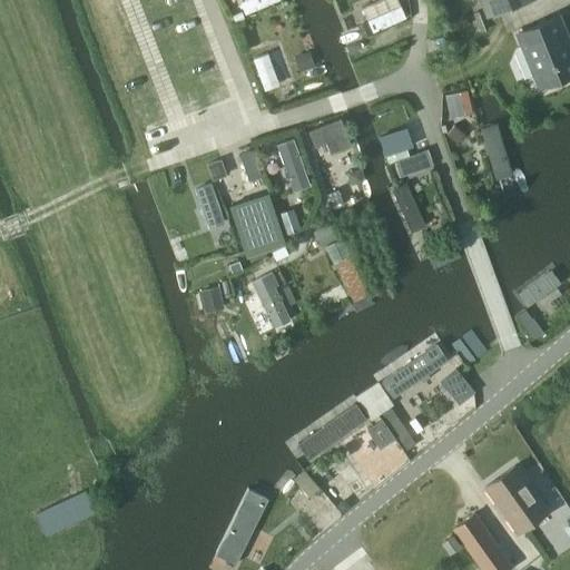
[(241,0),(245,12),(279,0),(241,0)]
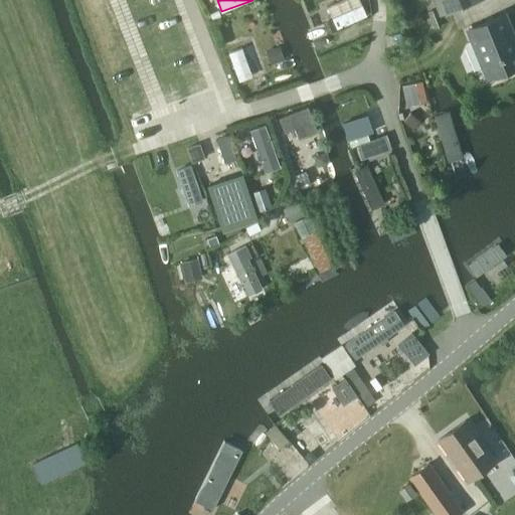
[(434,0),(440,15),(477,0),(434,0)]
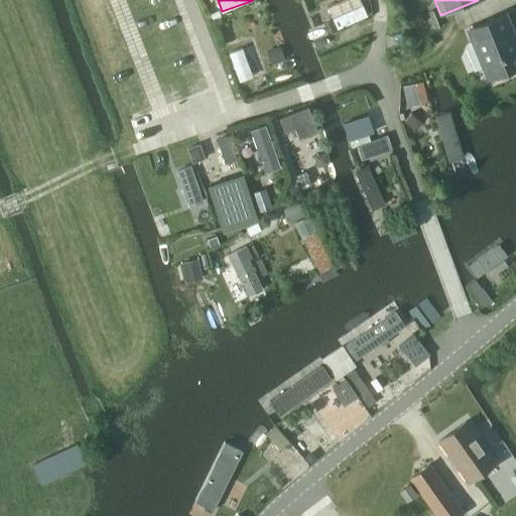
[(334,15),(338,26),(368,15),(364,5),(334,15)]
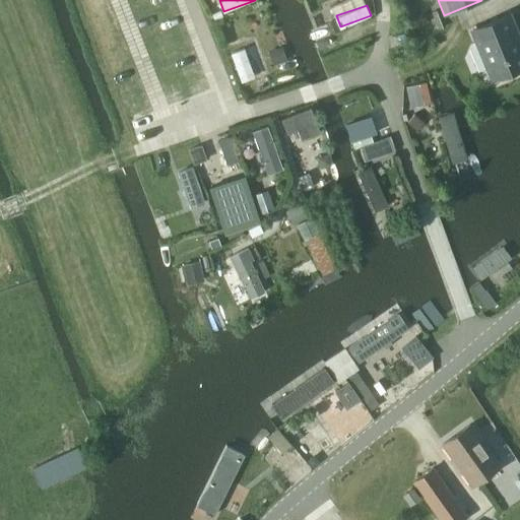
[(437,22),(443,20),(439,10),(433,12),(437,22)]
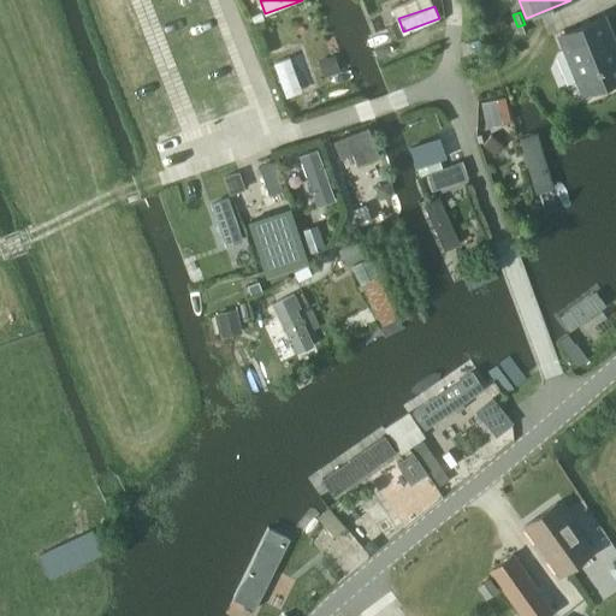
[(585,94),(615,80),(615,49),(603,18),(561,35),(585,94)]
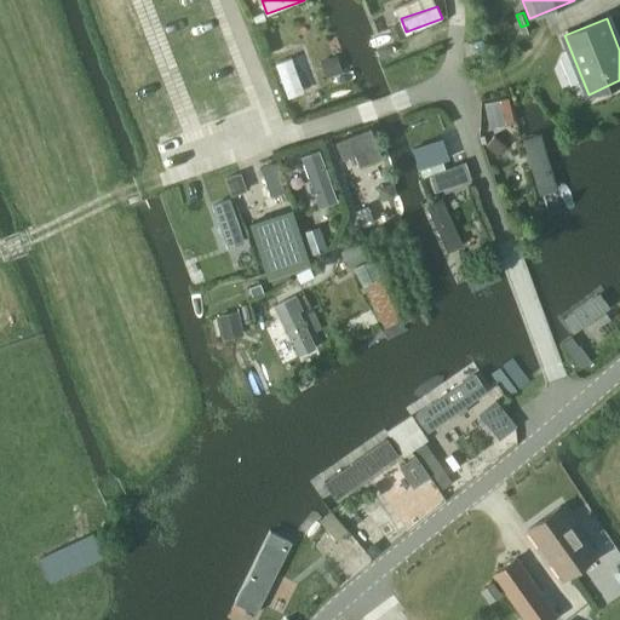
[(304,91),(292,56),(275,62),(287,97),(304,91)]
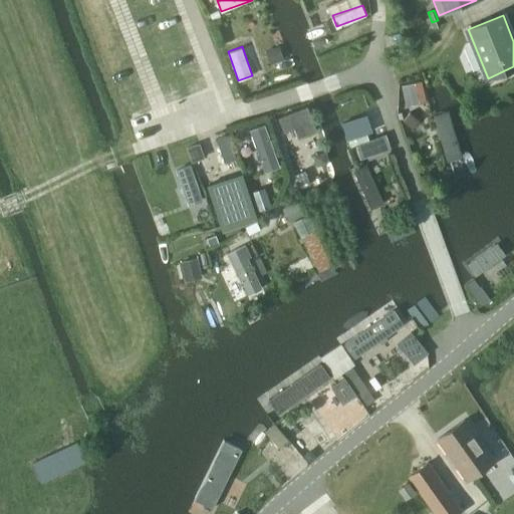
[(279,47),(273,49),(276,61),(283,59),(279,47)]
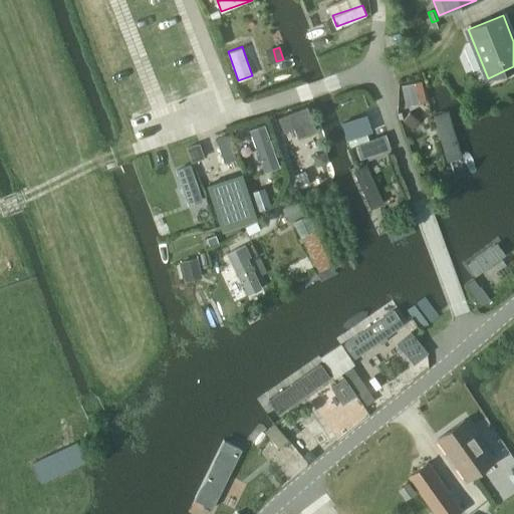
[(308,106),(279,117),(284,132),(313,121),(308,106)]
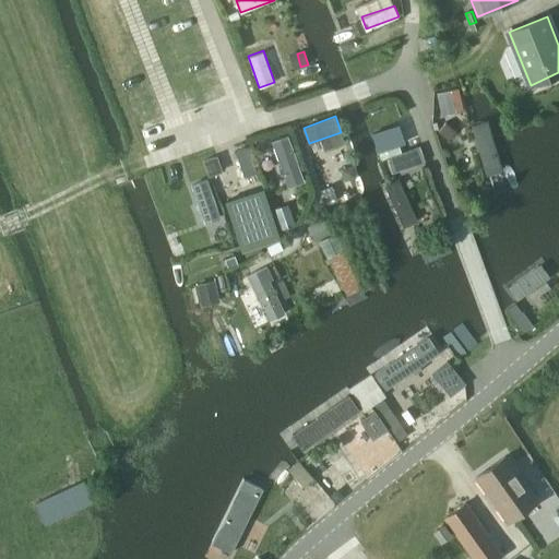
[(487,122),(473,126),(487,177),(501,173),(487,122)]
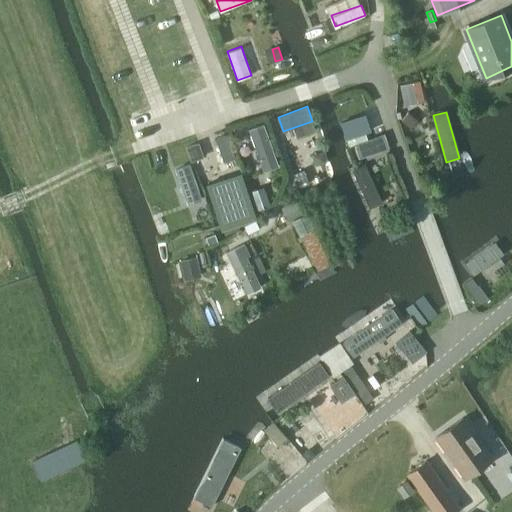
[(263,123),(249,128),(265,172),(279,167),(263,123)]
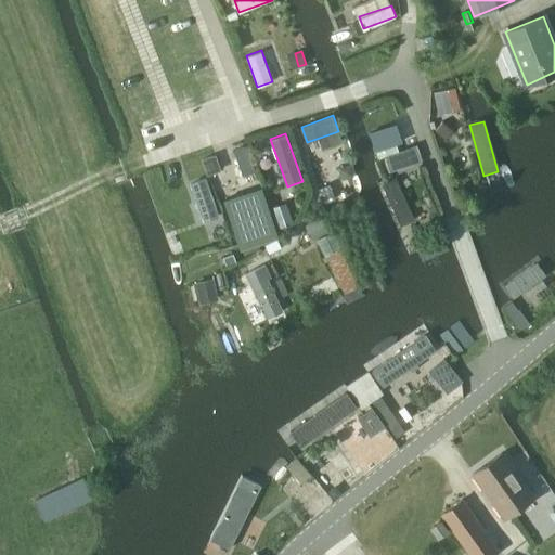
[(255,171),(247,147),(235,152),(243,176),(255,171)]
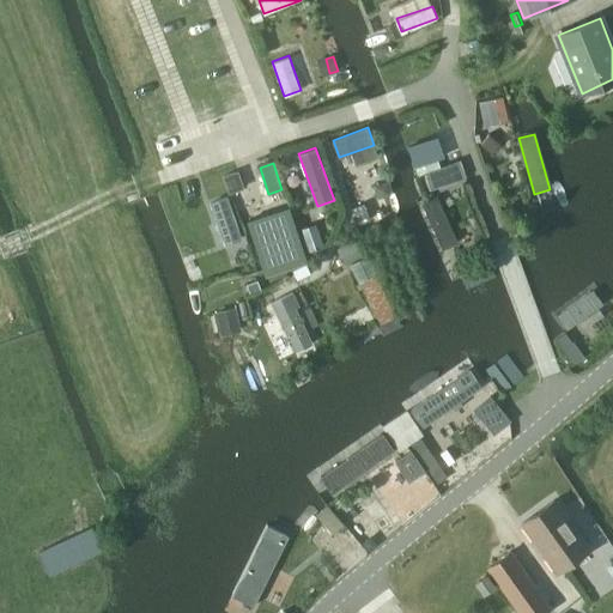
[(244,186),(240,171),(228,175),(232,189),(244,186)]
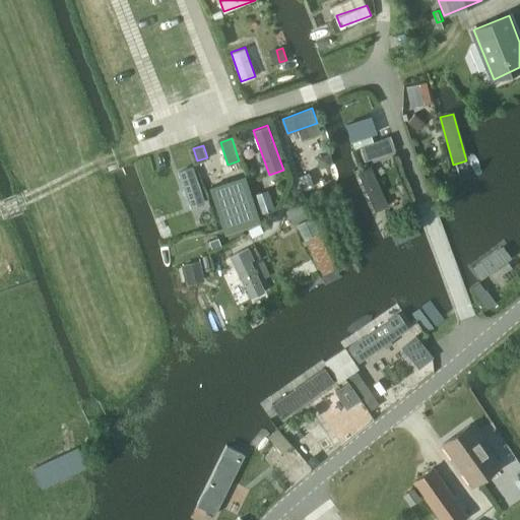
[(192,164),(177,169),(192,210),(206,205),(192,164)]
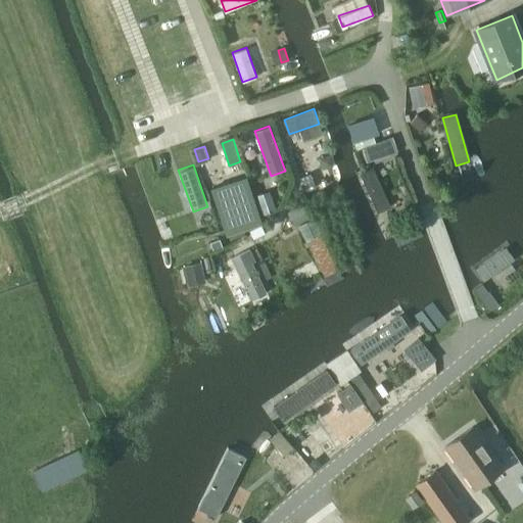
[(373,169),(361,174),(379,214),(391,207),(373,169)]
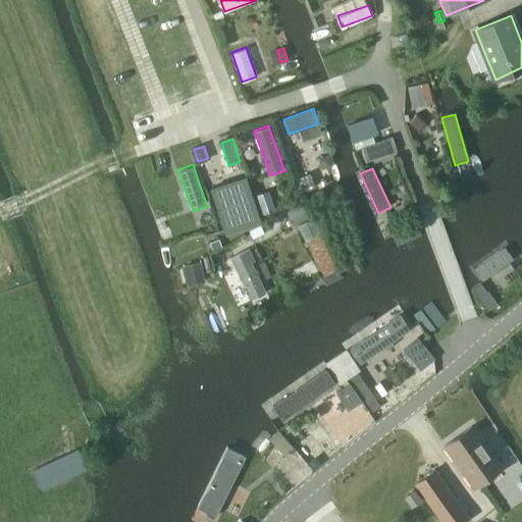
[(307,191),(315,187),(310,173),(301,177),(307,191)]
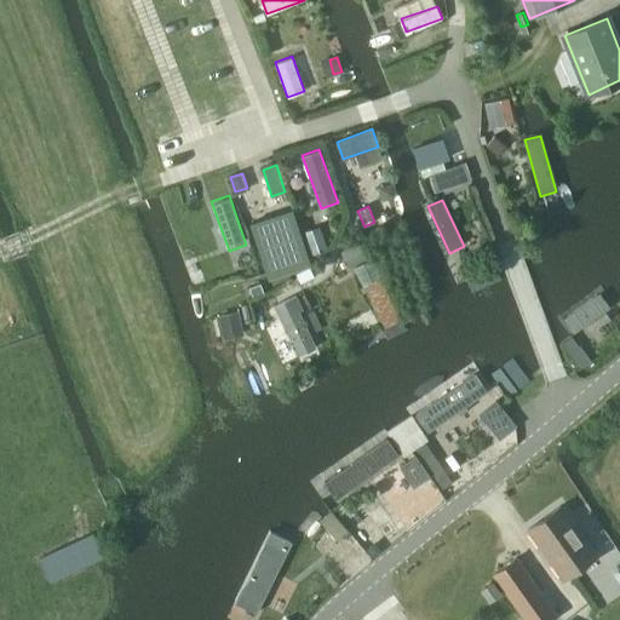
[(288,208),(250,223),(269,282),(310,265),(309,264),(288,208)]
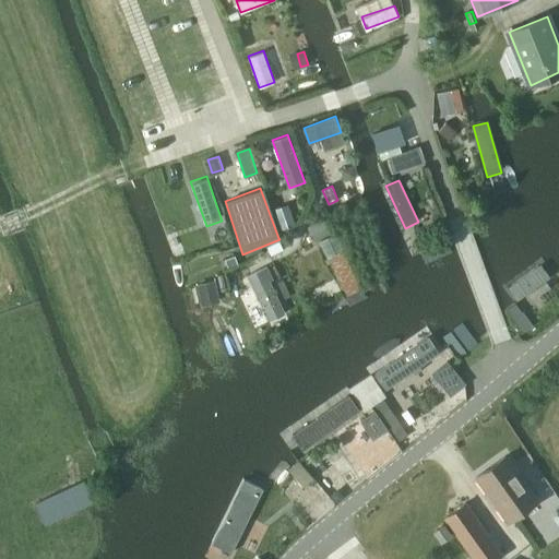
[(295,225),(288,205),(274,211),(282,230),(295,225)]
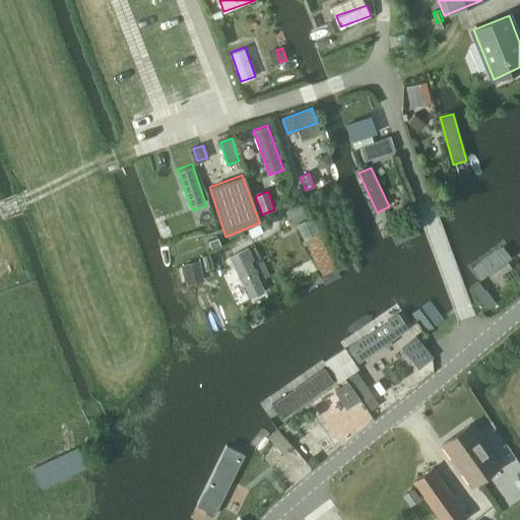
[(308,217),(301,204),(287,212),(295,224),(308,217)]
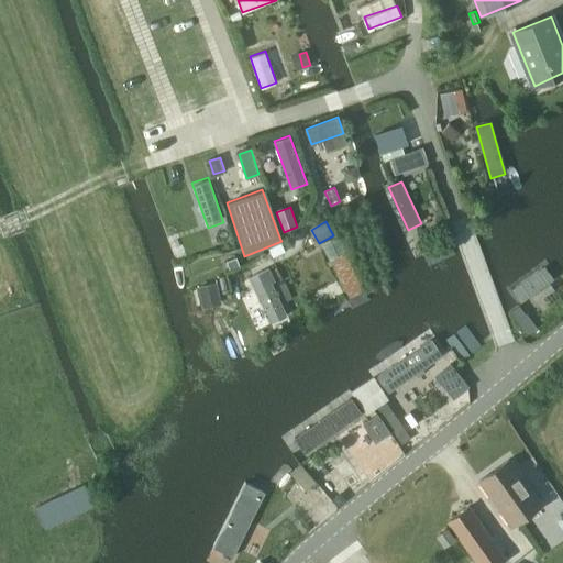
[(286,252),(283,244),(269,250),(274,258),(286,252)]
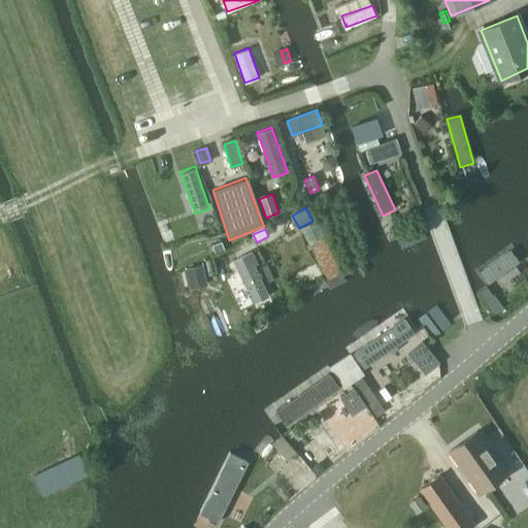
[(320,233),(307,239),(329,279),(341,273),(320,233)]
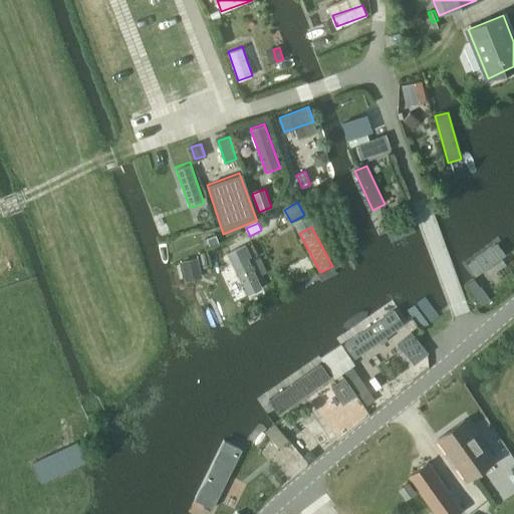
[(465,263),(476,279),(512,253),(500,237),(465,263)]
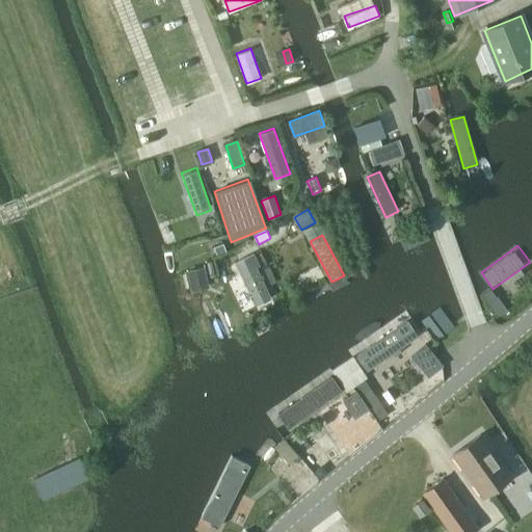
[(272,299),(254,256),(237,263),(256,307),(272,299)]
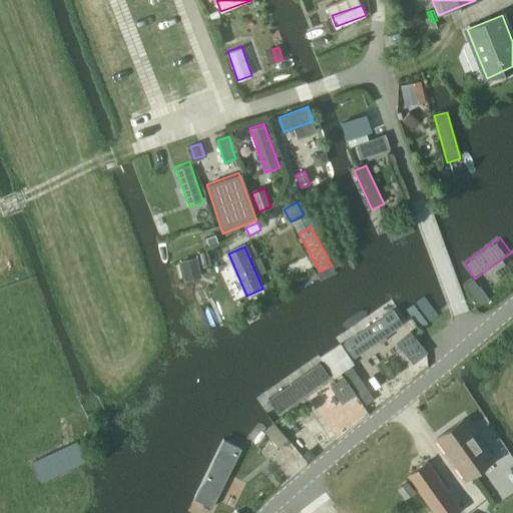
[(181,261),(184,274),(199,271),(196,258),(181,261)]
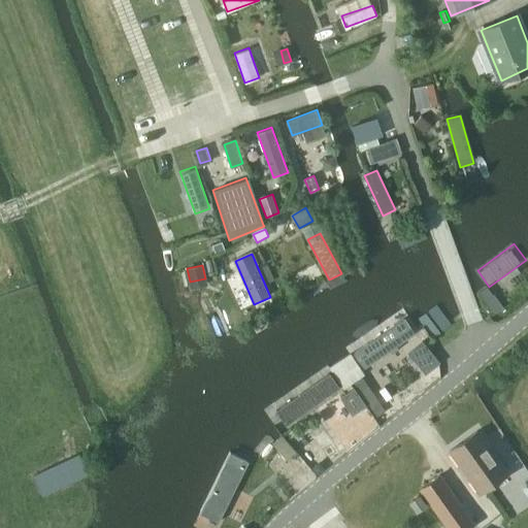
[(351,354),(364,373),(418,333),(404,317),(351,354)]
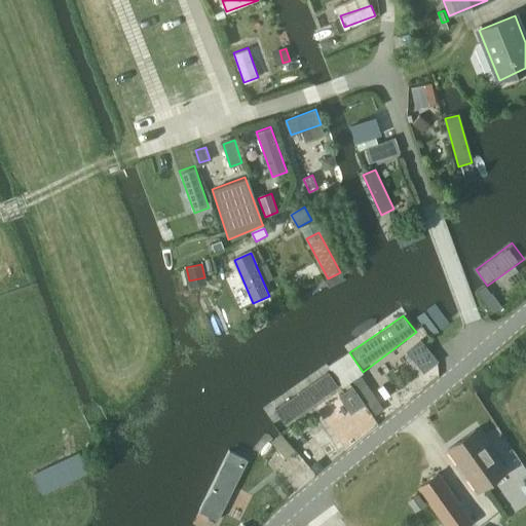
[(420,340),(407,351),(424,372),(438,361),(420,340)]
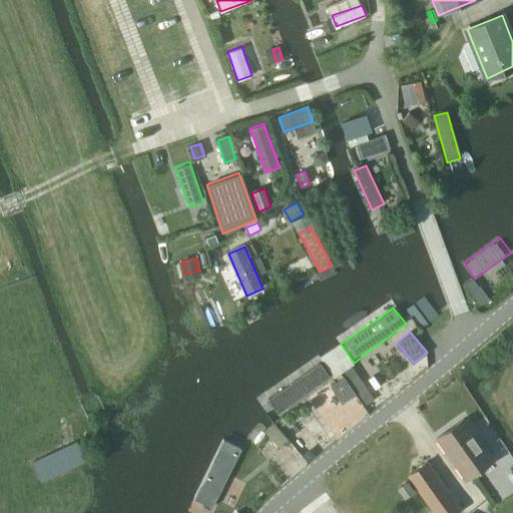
[(269,399),(281,416),(333,378),(321,362),(269,399)]
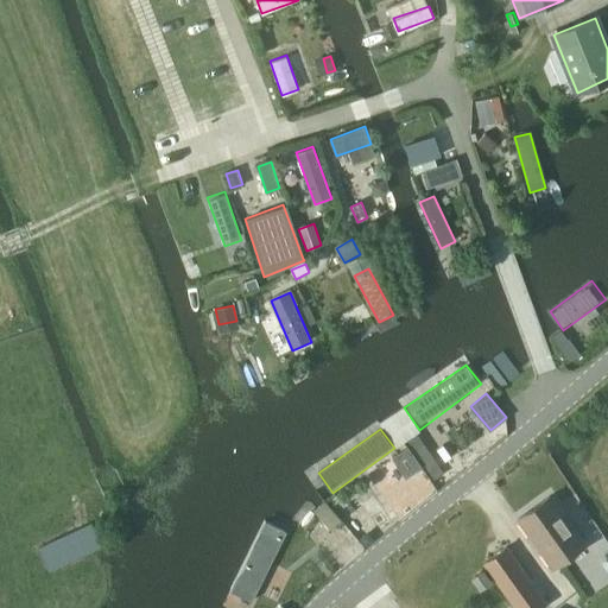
[(404,450),(392,458),(406,477),(422,467),(409,448),(404,450)]
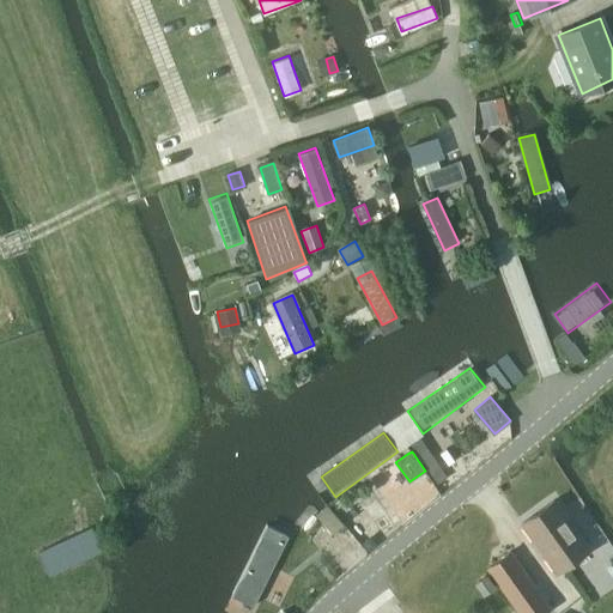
[(558,571),(589,548),(554,501),(523,523),(558,571)]
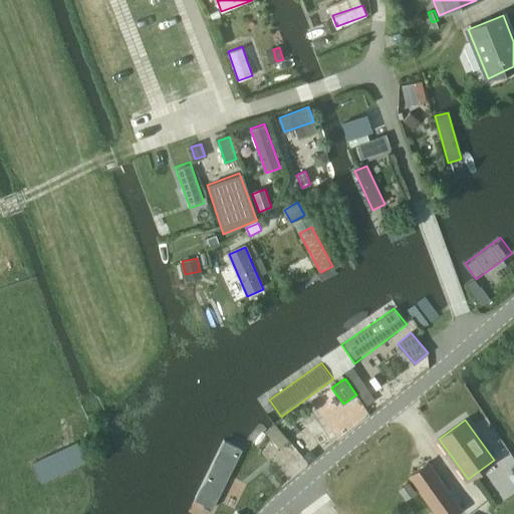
[(77,445),(33,464),(42,482),(85,463),(77,445)]
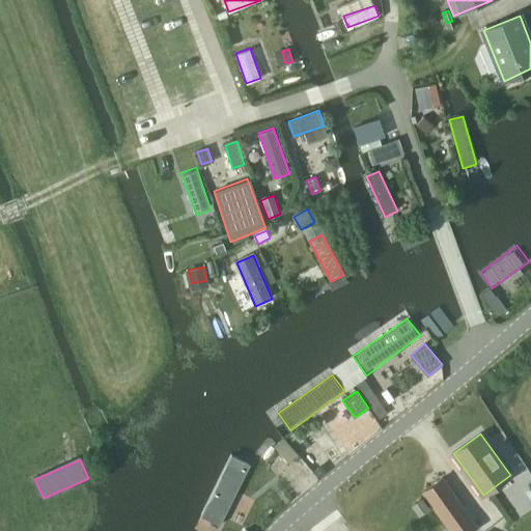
[(208,509),(221,516),(247,472),(234,465),(208,509)]
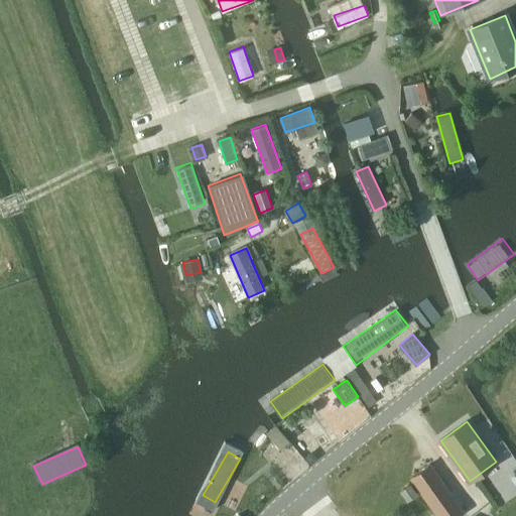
[(430,464),(410,478),(437,515),(457,515),(464,511),(430,464)]
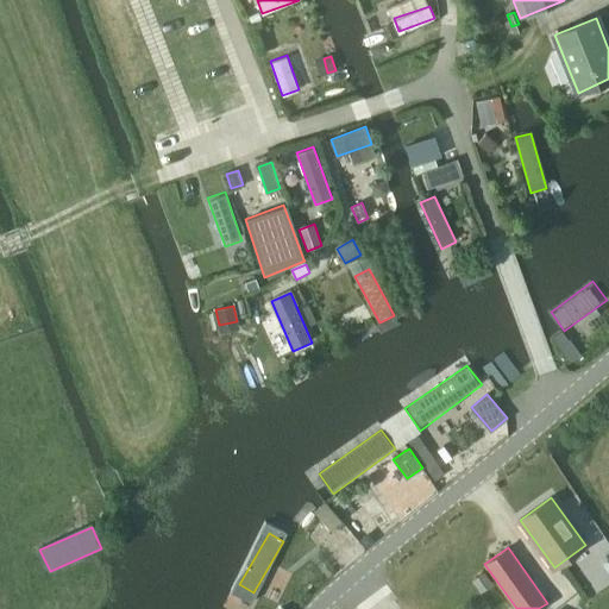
[(483,590),(491,583),(483,572),(475,578),(483,590)]
